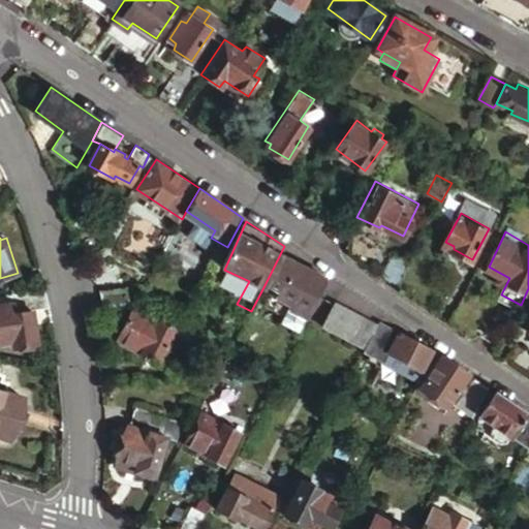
[(304,317),(324,277),(281,252),(266,283),(279,290),(275,298),(289,305),(287,308),(304,317)]
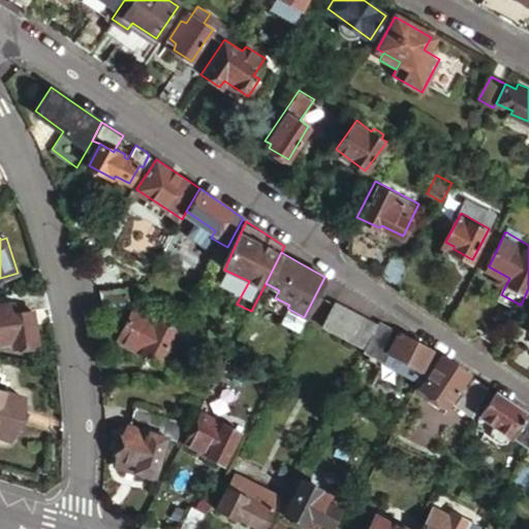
[(383,276),(398,285),(411,259),(397,252),(383,276)]
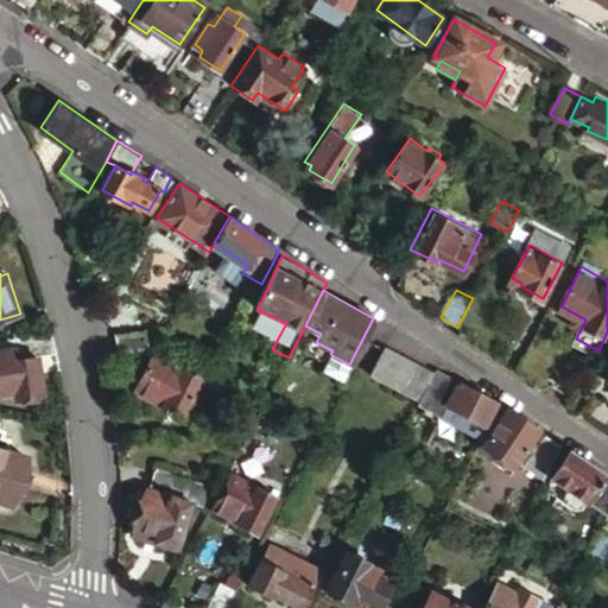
[(115,331),(119,353),(152,347),(150,328),(115,331)]
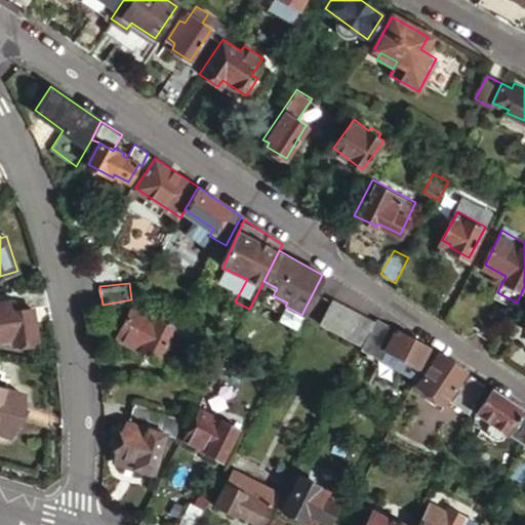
[(47,303),(43,284),(10,289),(11,299),(0,300),(0,338),(10,337),(10,341),(35,338),(30,305),(47,303)]
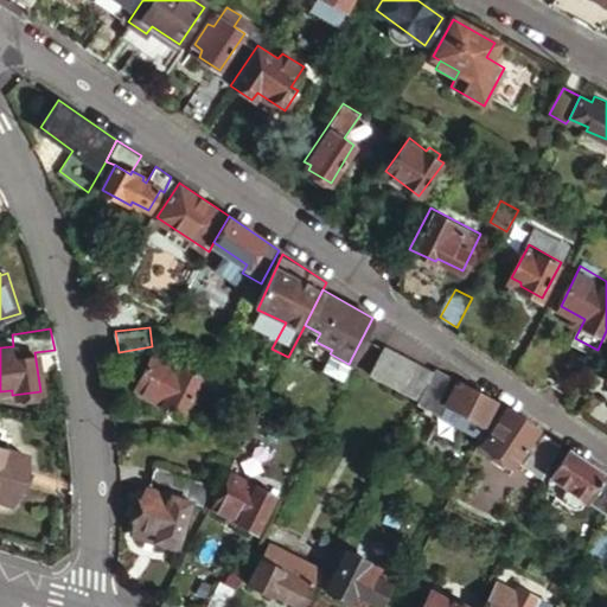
[(12,334),(0,336),(0,347),(13,346),(12,334)]
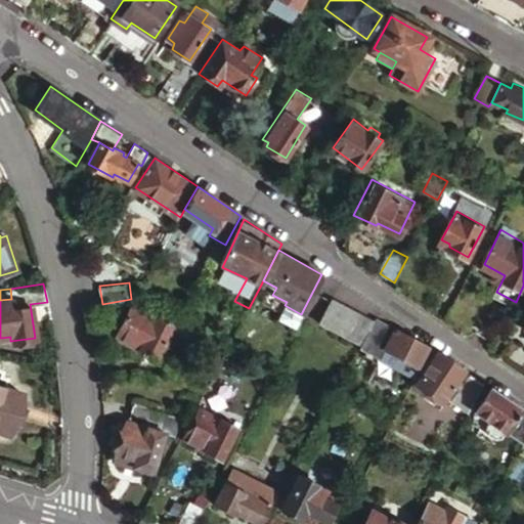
[(364,340),(376,317),(378,315),(334,294),(321,319),(364,340)]
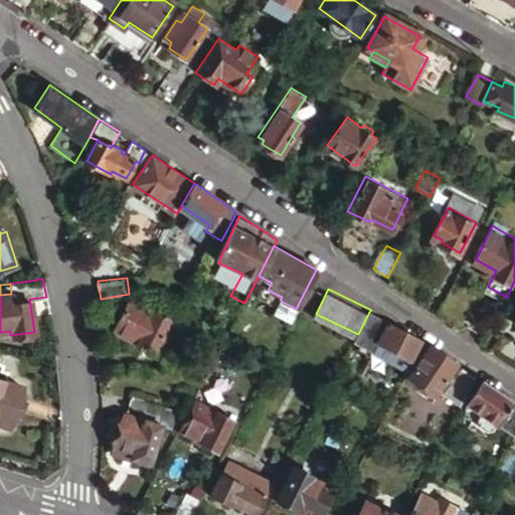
[(289,322),(296,309),(280,300),(273,314),(289,322)]
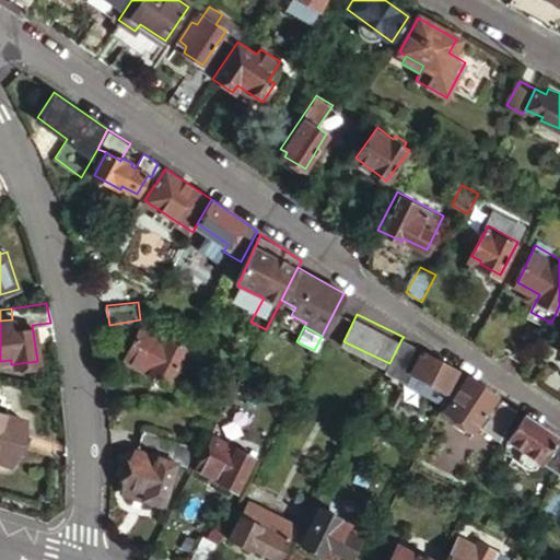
[(170,385),(184,356),(189,342),(161,327),(156,336),(142,329),(127,361),(170,385)]
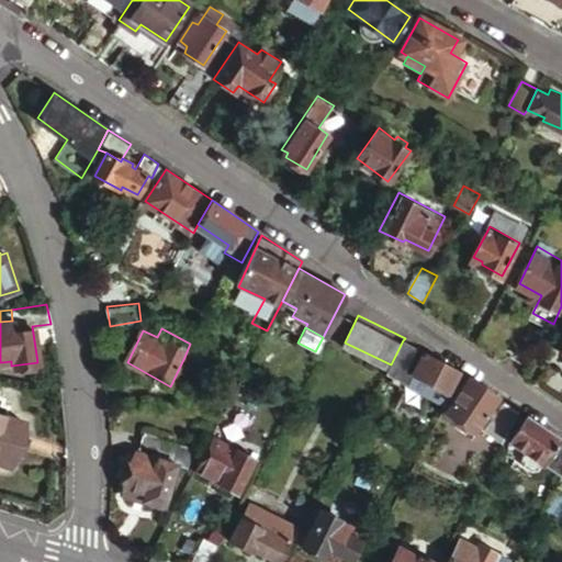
[(450,394),(461,371),(459,369),(403,340),(391,364),(386,372),(406,383),(412,373),(450,394)]
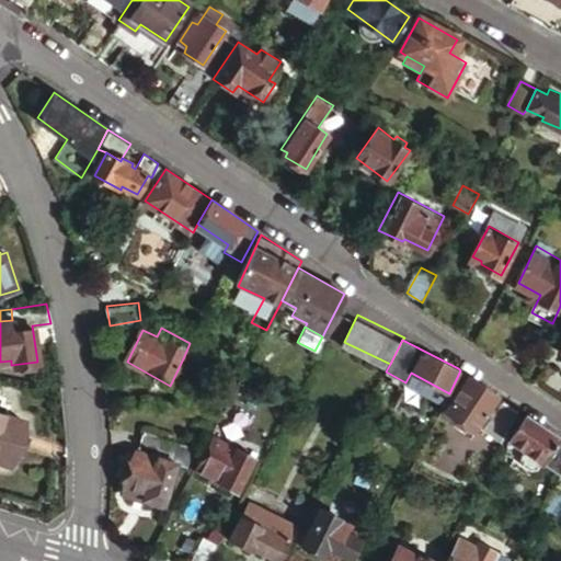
[(208,371),(215,358),(190,343),(184,356),(208,371)]
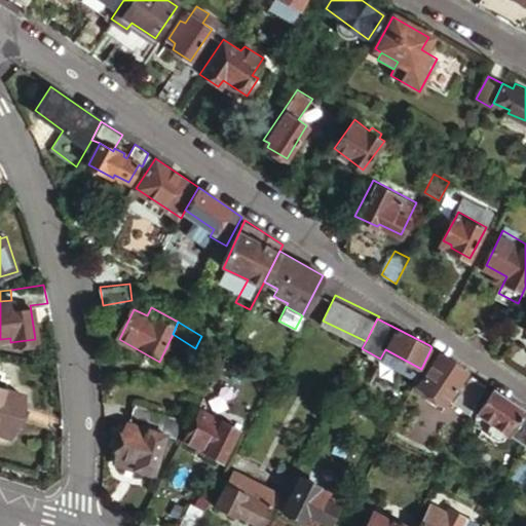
[(446,405),(468,372),(441,353),(419,384),(433,395),(430,398),(440,405),(443,402),(446,405)]
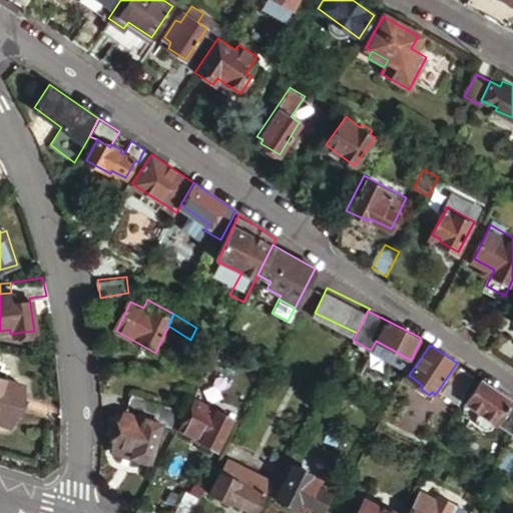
[(2,366),(0,365),(0,424),(13,427),(21,387),(3,383),(5,374),(0,373),(2,366)]
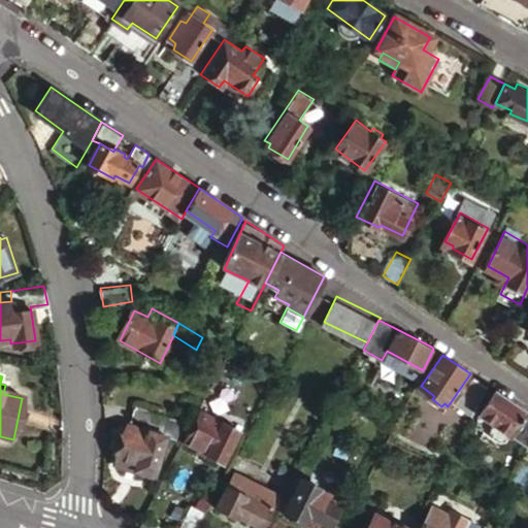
[(475,415),(490,387),(475,376),(461,407),(475,415)]
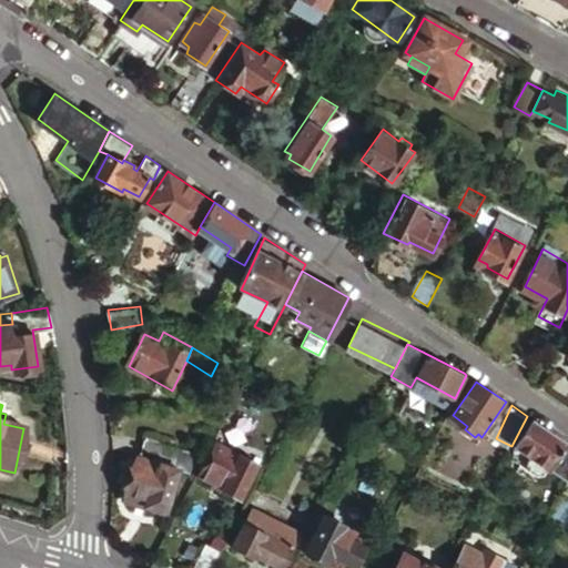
[(551,468),(567,479),(567,443),(535,421),(518,446),(535,457),(530,464),(534,470),(539,475),(547,474),(551,468)]
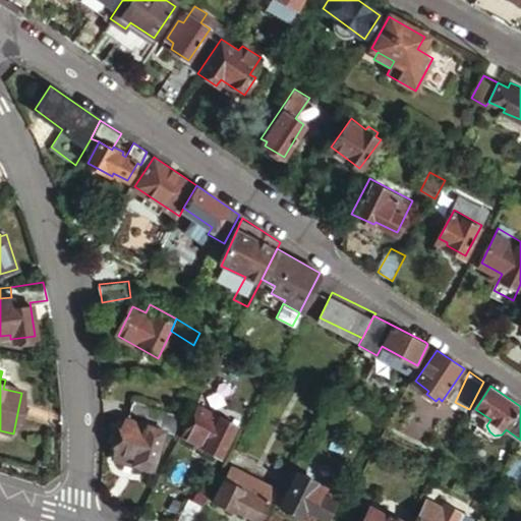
[(166,413),(135,402),(130,418),(127,418),(116,453),(134,459),(133,463),(154,469),(166,431),(161,428),(166,413)]
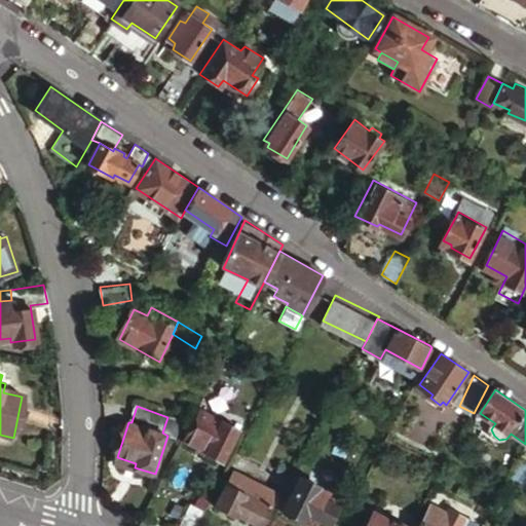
[(199,407),(183,438),(207,452),(205,454),(223,463),(238,429),(199,407)]
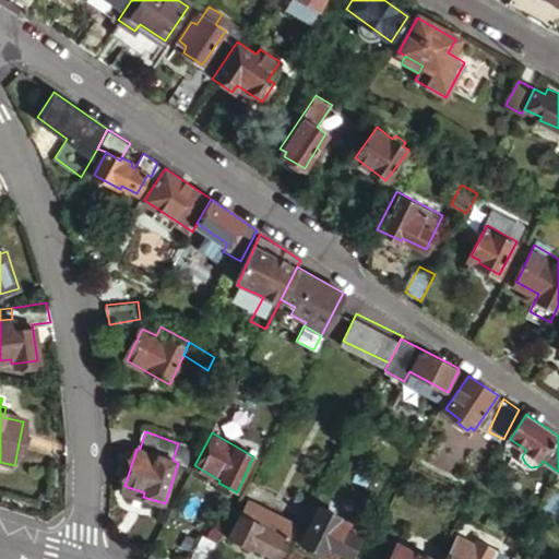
[(294,516),(245,498),(228,536),(250,547),(252,544),(278,554),(294,516)]
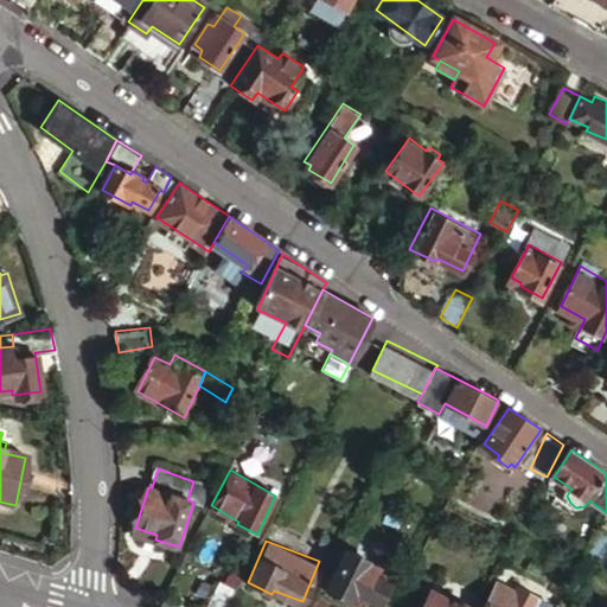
[(379,575),(345,558),(326,595),(347,606),(355,606),(359,600),(372,606),(379,606),(396,574),(383,568),(379,575)]
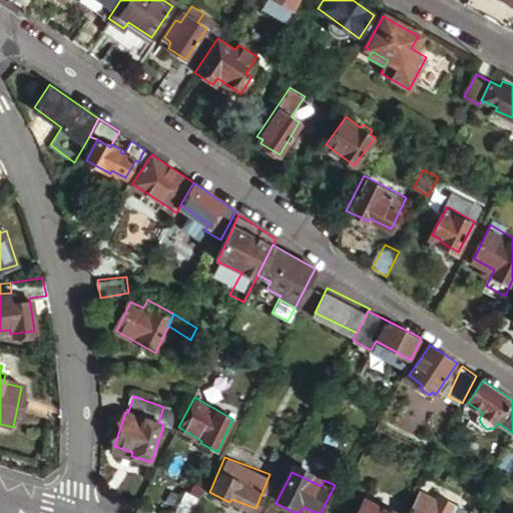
[(173,512),(192,512),(199,499),(184,492),(173,512)]
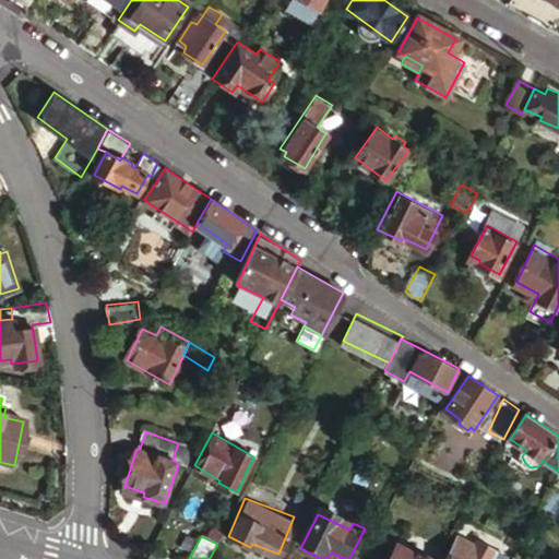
[(475,546),(456,537),(445,558),(511,558),(478,542),(475,546)]
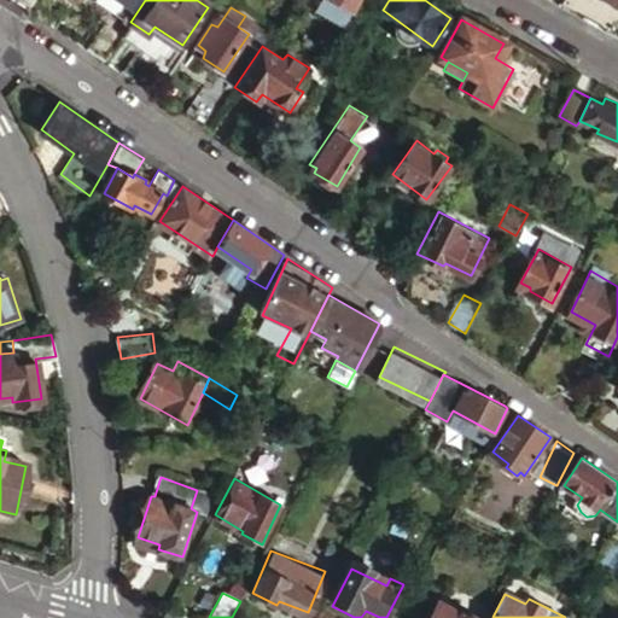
[(465,617),(438,605),(431,617),(465,617)]
